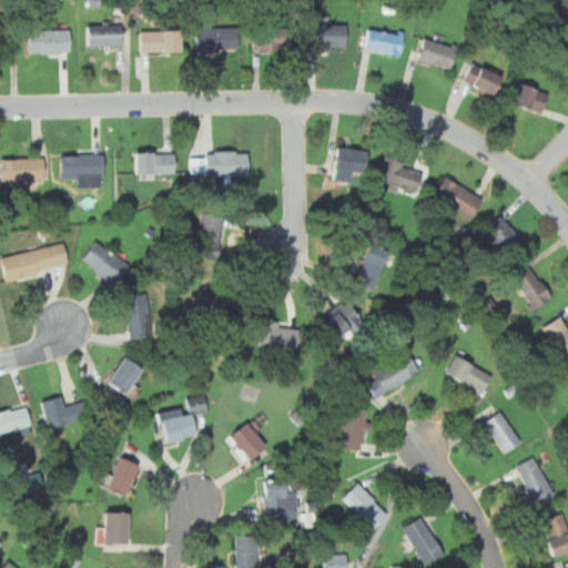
[(310,23),(345,26),(344,48),(330,47),(331,51),(307,48),(310,23)]
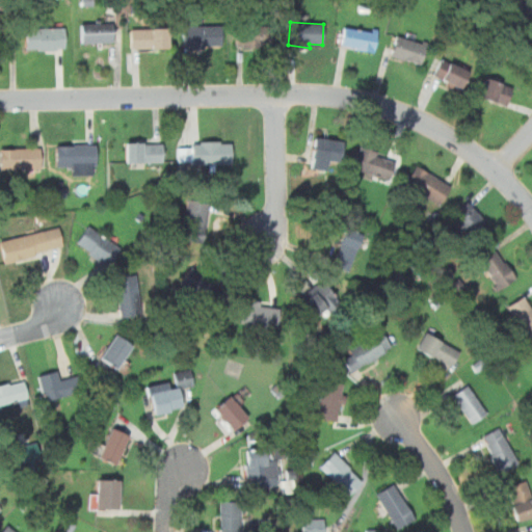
[(112,23),(81,24),(81,43),(112,42),(112,23)]
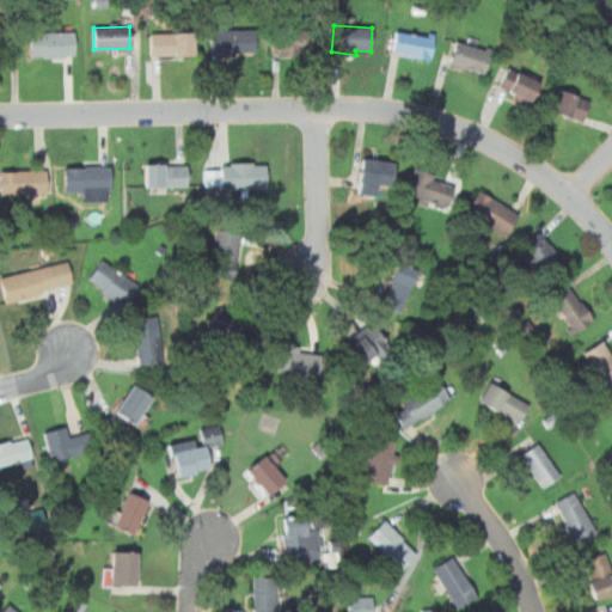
[(209,30),(254,30),(255,51),(234,53),(234,56),(220,57),(220,54),(210,53),(209,30)]
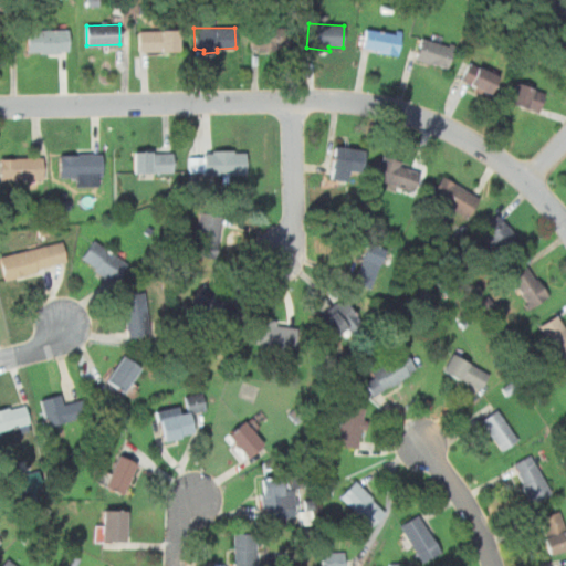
[(28,31),(28,52),(69,52),(69,30),(28,31)]
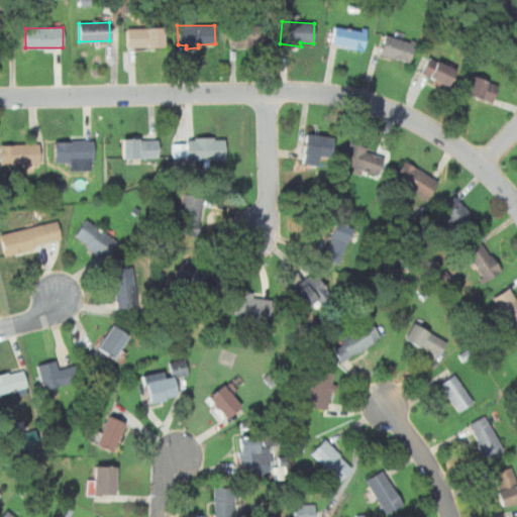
[(368,28),(364,50),(331,43),(334,27),(362,31),(362,28),(368,28)]
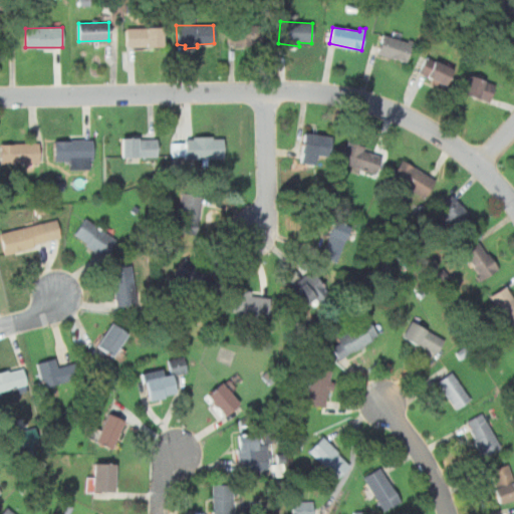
[(162,28),(126,28),(125,47),(163,46),(162,28)]
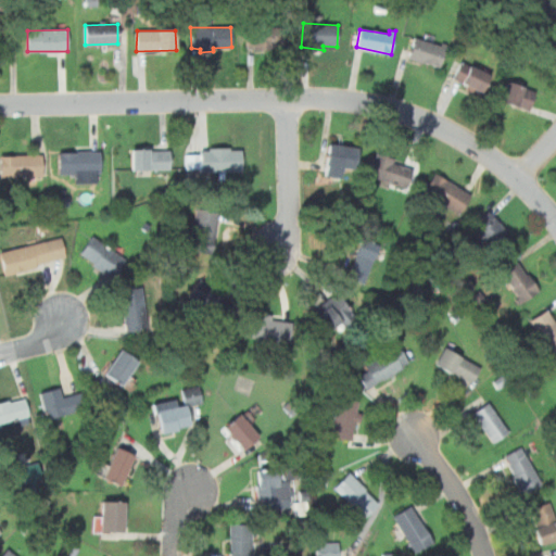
[(247,30),(277,30),(277,48),(247,48),(247,30)]
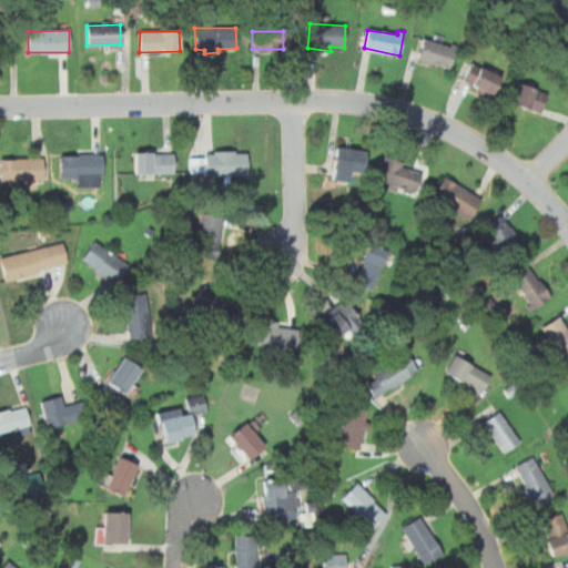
[(423,38),(416,59),(449,69),(456,46),(452,43),(450,47),(423,38)]
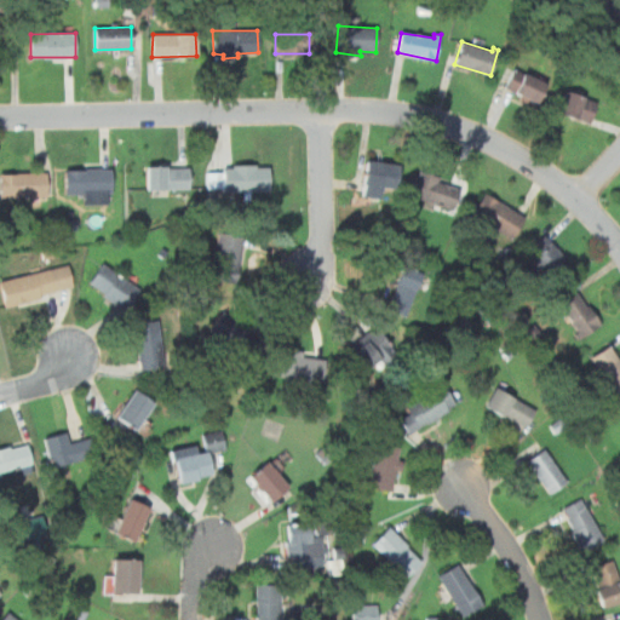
[(537,103),(545,85),(514,69),(505,87),(537,103)]
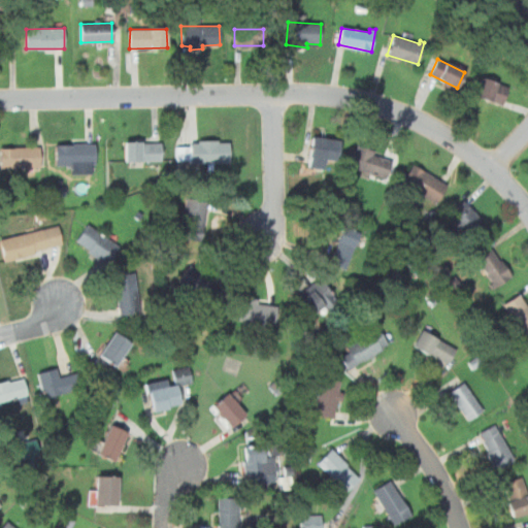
[(502,104),(508,88),(481,77),(475,96),(502,104)]
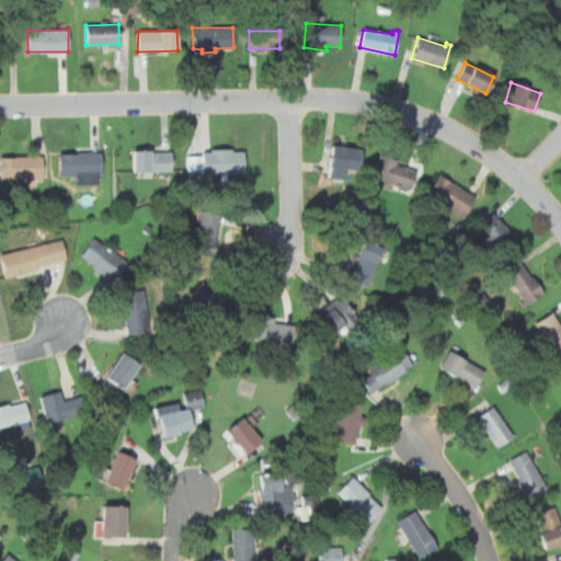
[(331,146),(328,178),(343,181),(345,169),(357,171),(361,150),(331,146)]
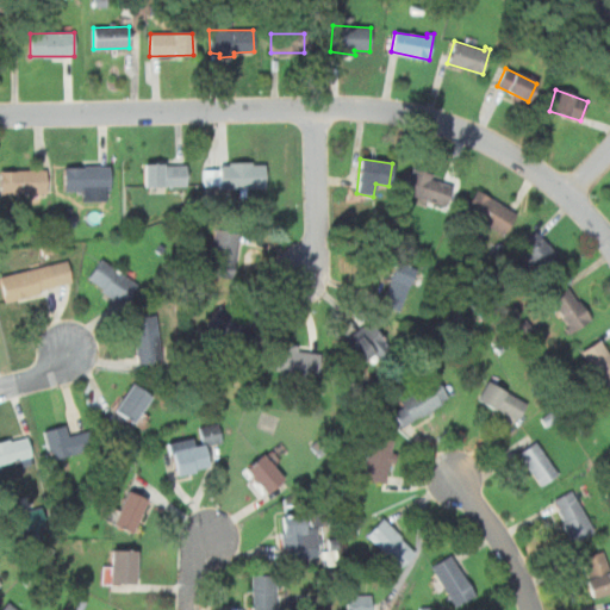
[(186,165),(186,186),(144,187),(144,163),(186,165)]
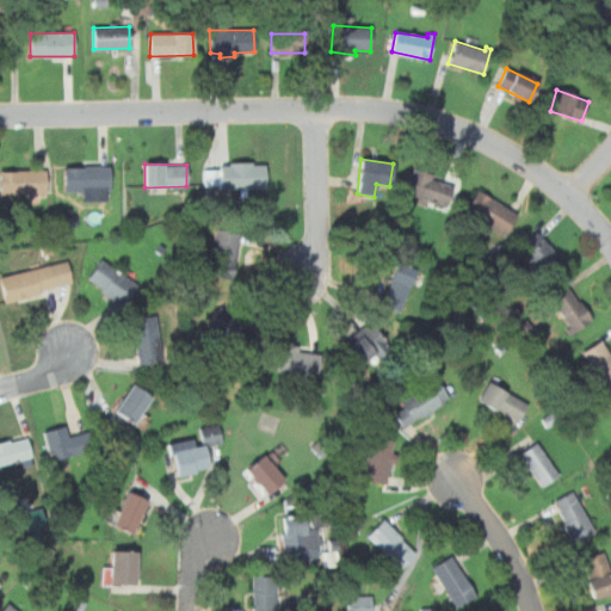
[(265,187),(265,165),(220,166),(220,190),(265,187)]
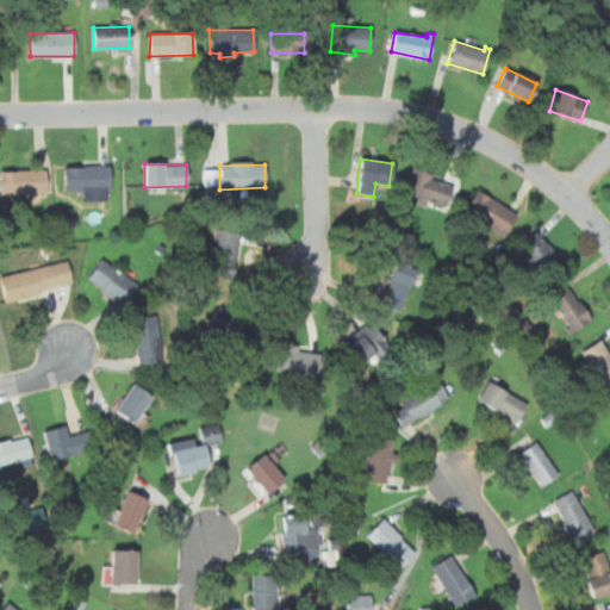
[(110,166),(64,168),(63,192),(82,191),(82,201),(107,201),(107,191),(111,191),(110,166)]
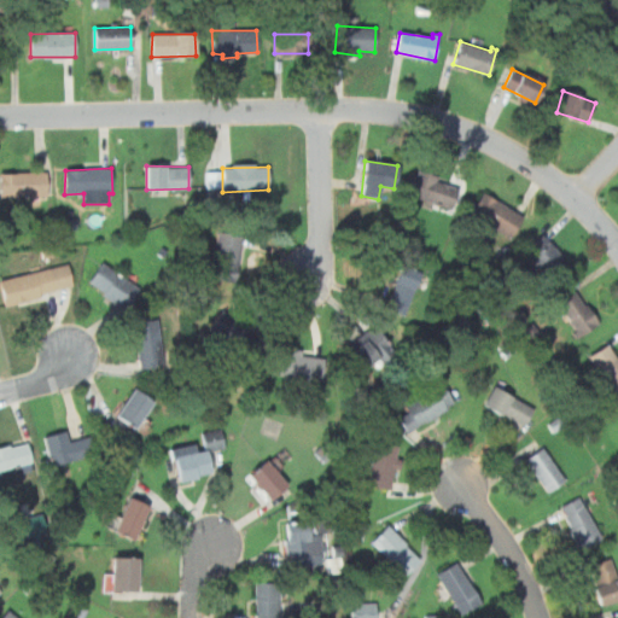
[(458,188),(453,210),(406,194),(414,170),(437,176),(436,180),(458,188)]
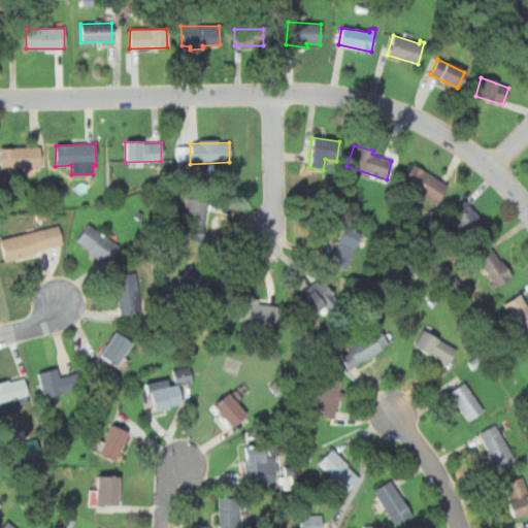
[(0,146),(0,168),(40,167),(39,146),(0,146)]
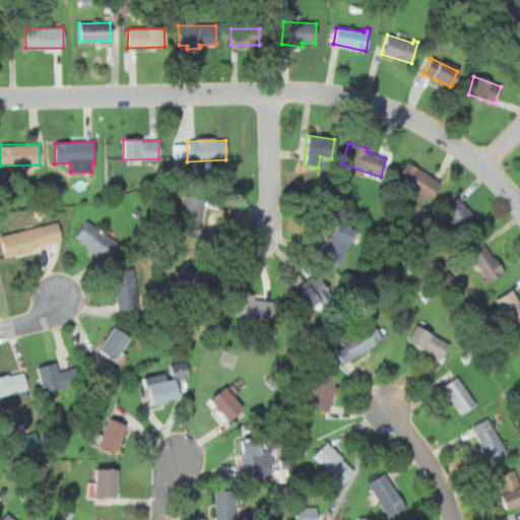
[(406,163),(440,183),(429,200),(395,180),(406,163)]
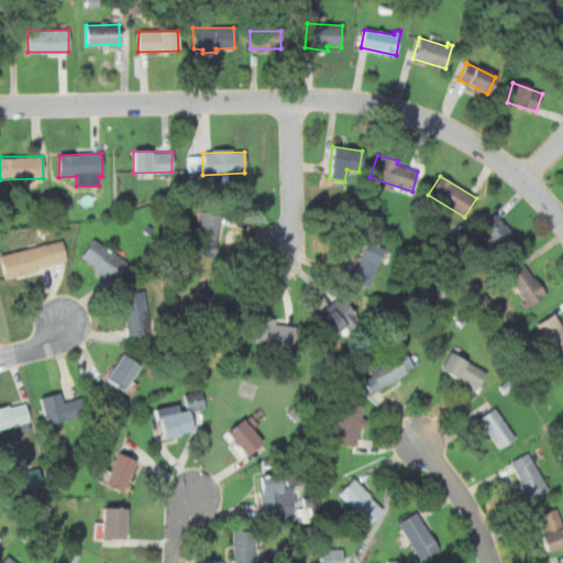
[(198,210),(190,253),(214,257),(221,213),(198,210)]
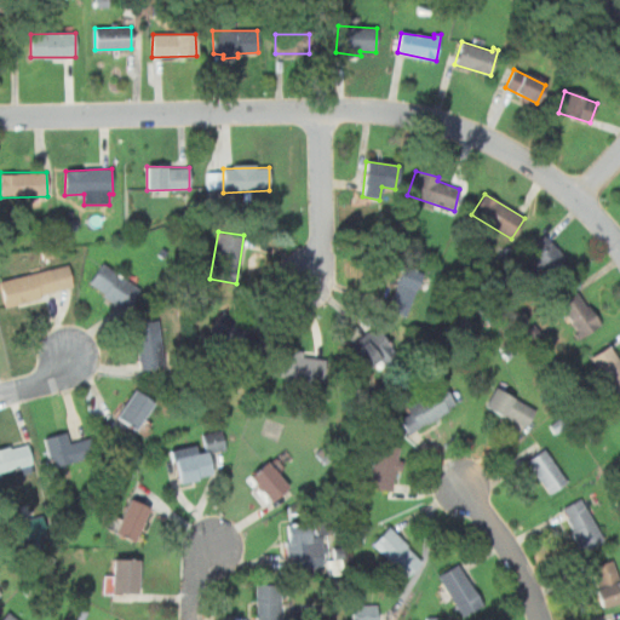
[(564,260),(544,236),(527,251),(549,273),(564,260)]
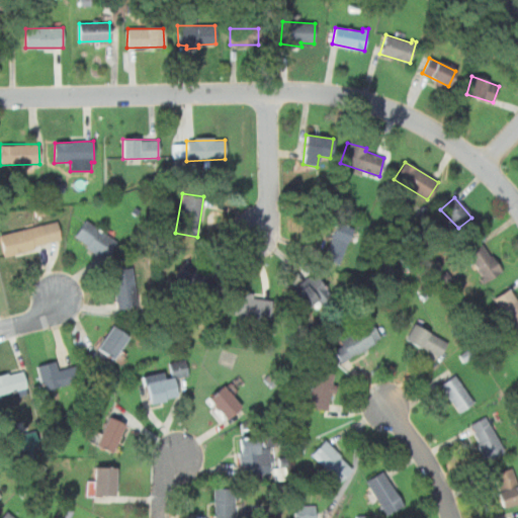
[(85,220),(74,237),(107,258),(117,241),(85,220)]
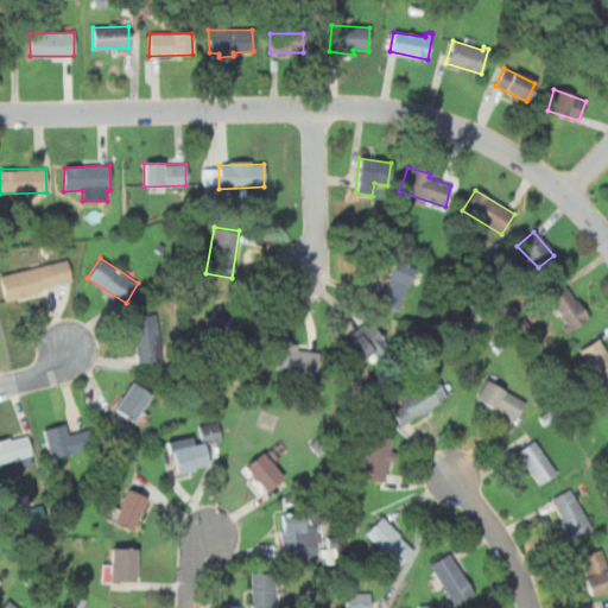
[(0,276),(5,303),(71,280),(68,260),(0,276)]
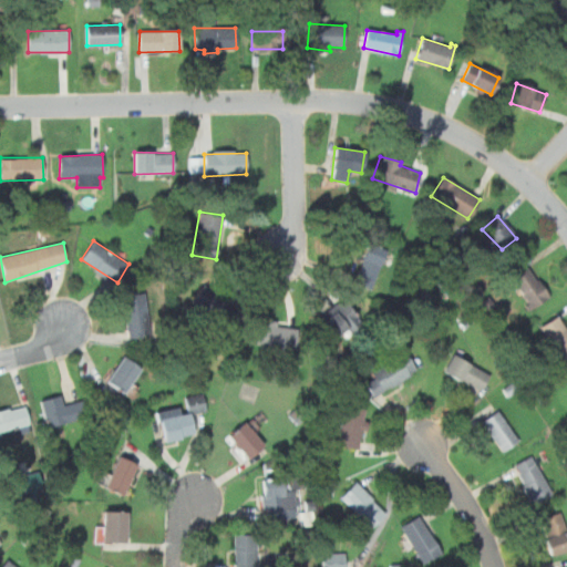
[(371,289),(385,249),(366,244),(353,284),(371,289)]
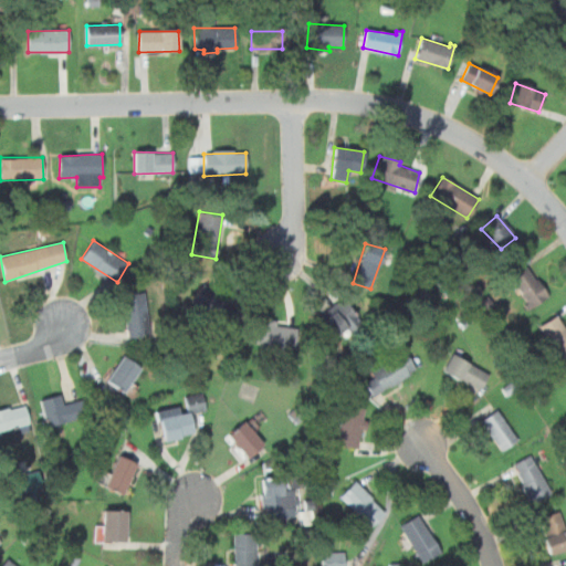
[(511,279),(527,268),(548,296),(530,310),(525,305),(527,303),(511,279)]
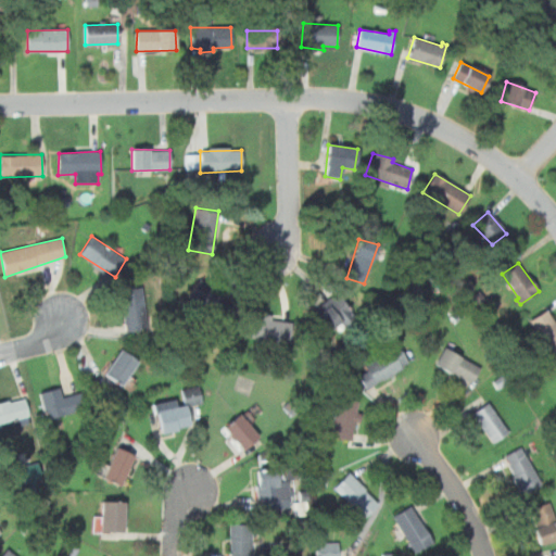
[(199,279),(186,298),(214,314),(225,298),(199,279)]
